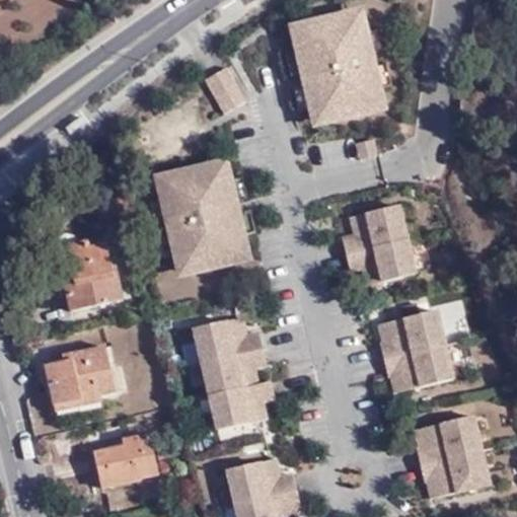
[(310,119),(328,114),(330,121),(364,113),(363,105),(381,101),(378,85),(373,66),(369,51),(365,31),(361,14),(343,19),(341,12),(307,20),(308,27),(289,32),(294,52),(299,72),(302,85),(306,105),(310,119)]
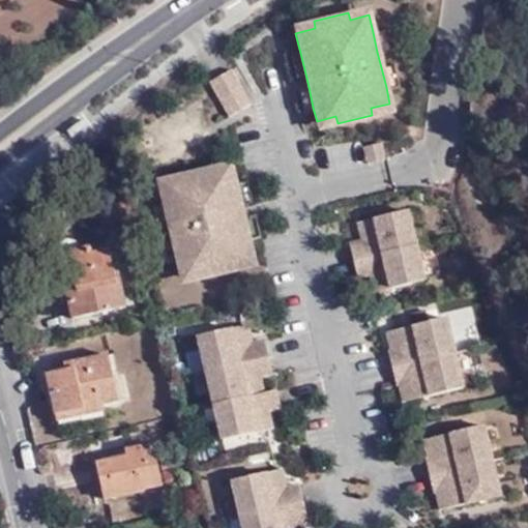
[(387,50),(383,29),(373,32),(377,52),(387,50)]
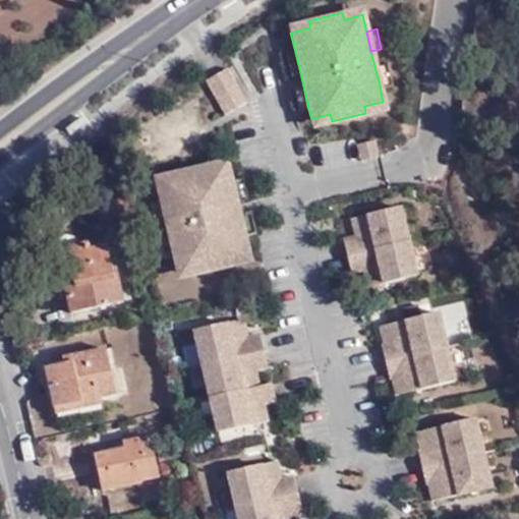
[(300,72),(295,52),(286,54),(290,74),(300,72)]
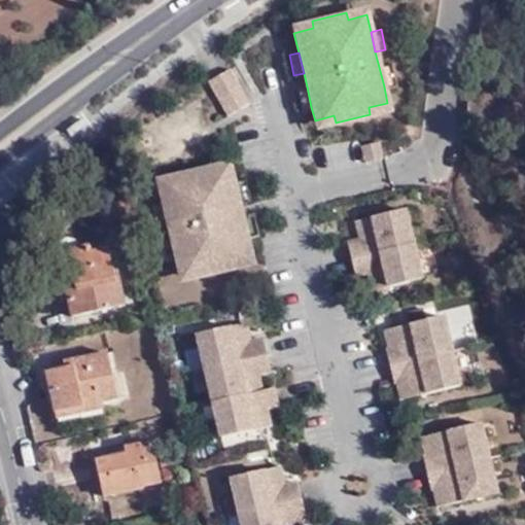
[(393,84),(389,65),(379,67),(384,86),(393,84)]
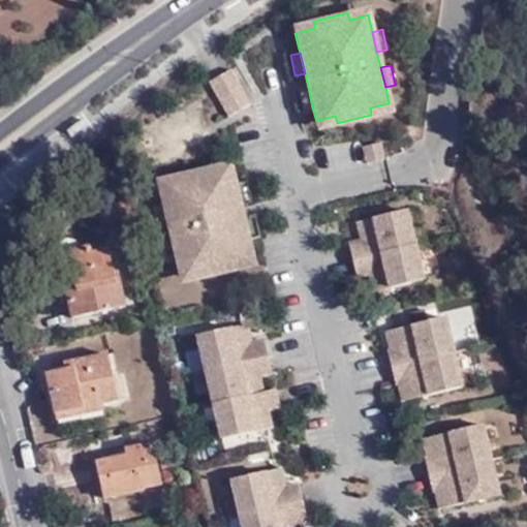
[(228,68),(207,81),(226,115),(248,102),(228,68)]
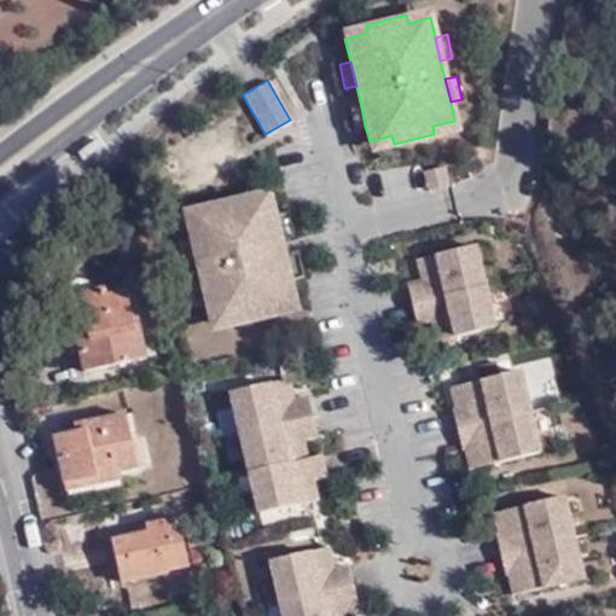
[(365,126),(360,102),(348,105),(354,128),(365,126)]
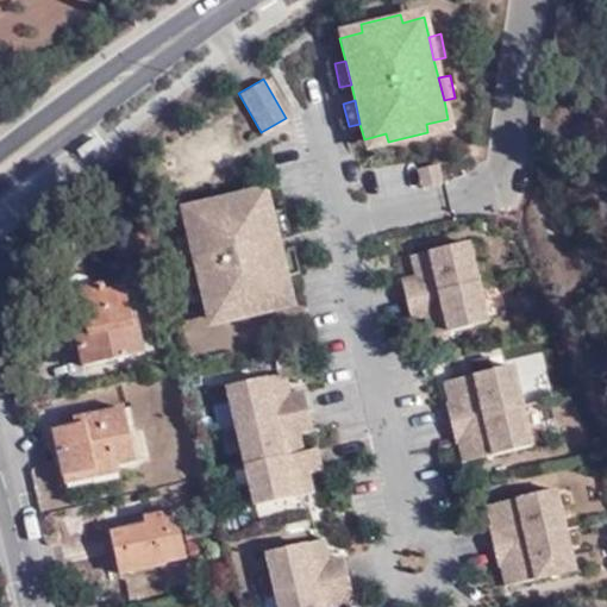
[(439,181),(435,162),(415,167),(420,186),(439,181)]
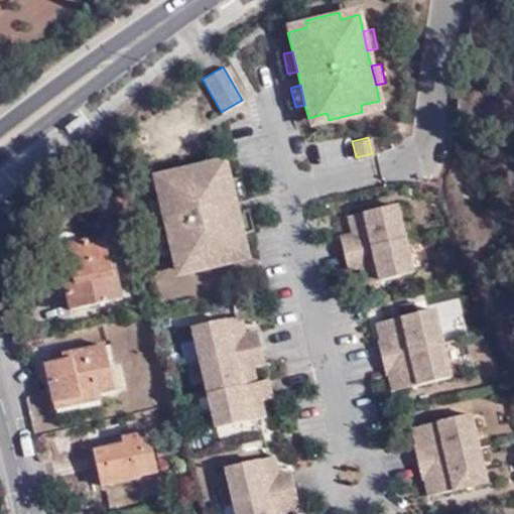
[(227,255),(246,250),(241,231),(236,211),(235,209),(233,198),(228,177),(225,165),(206,169),(205,163),(171,170),(172,177),(154,182),(157,199),(162,218),(166,232),(170,252),(174,268),(194,263),(195,270),(228,262),(227,255)]
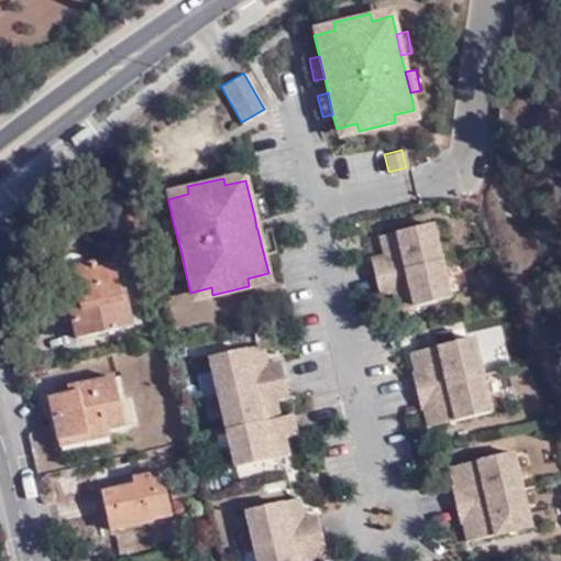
[(264,213),(260,191),(249,194),(254,216),(264,213)]
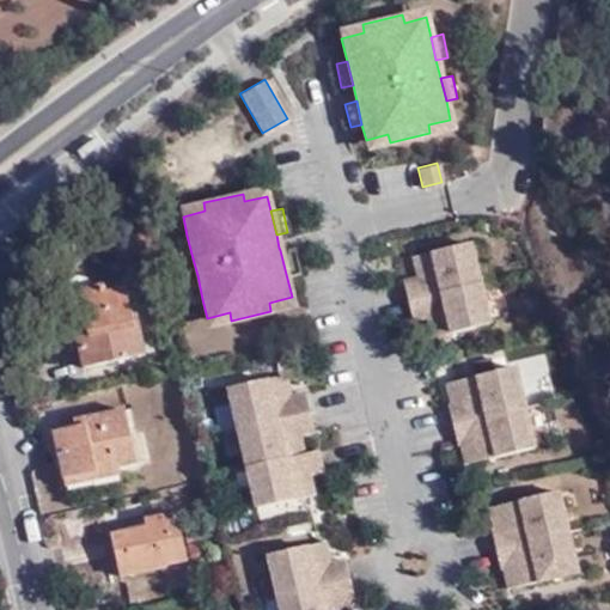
[(193,258),(187,236),(176,238),(182,261),(193,258)]
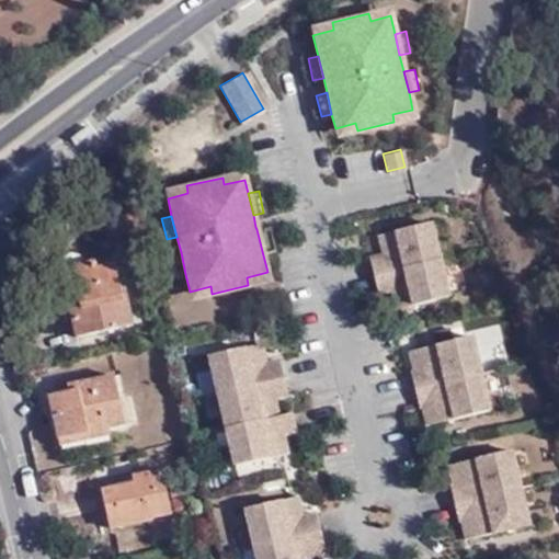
[(438,258),(429,221),(383,232),(388,252),(383,253),(368,257),(373,274),(438,258)]
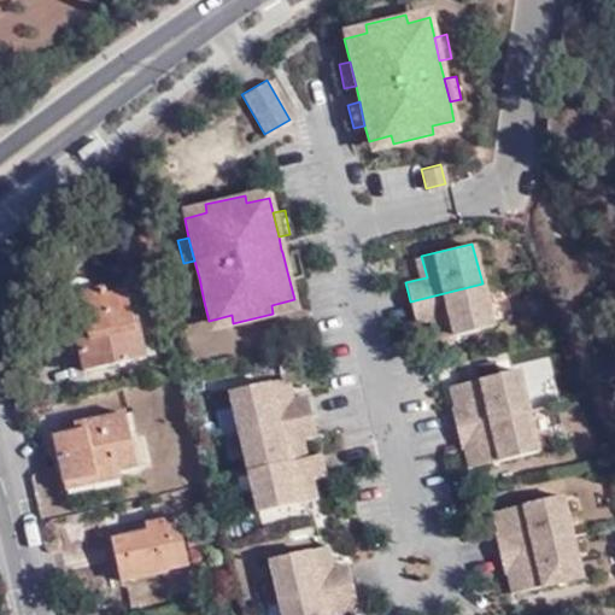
[(299,274),(294,250),(282,252),(288,276),(299,274)]
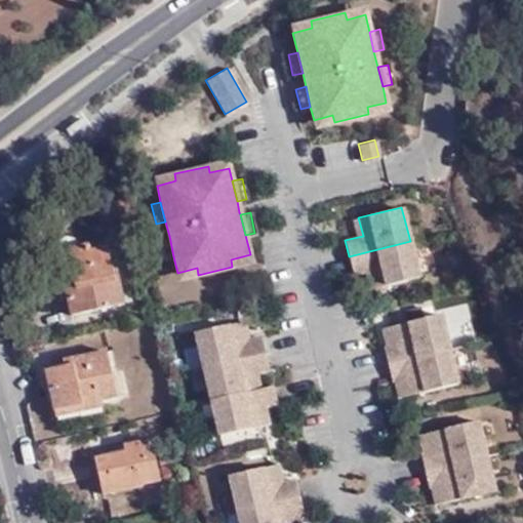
[(363,236),(358,217),(353,218),(358,237),(363,236)]
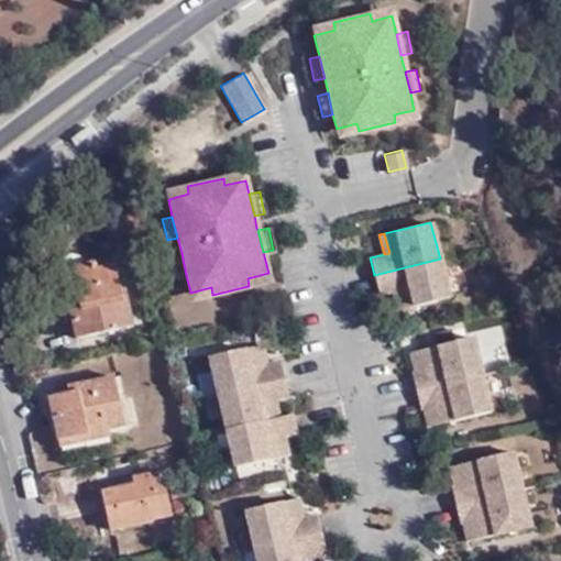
[(186,275),(182,253),(171,256),(176,277),(186,275)]
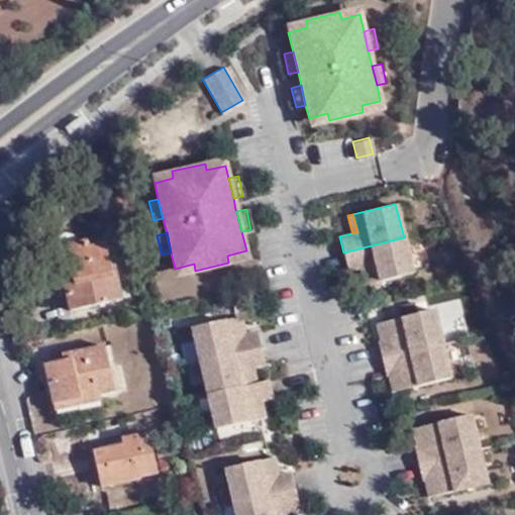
[(412,273),(404,237),(343,252),(346,268),(361,265),(365,264),(370,282),(412,273)]
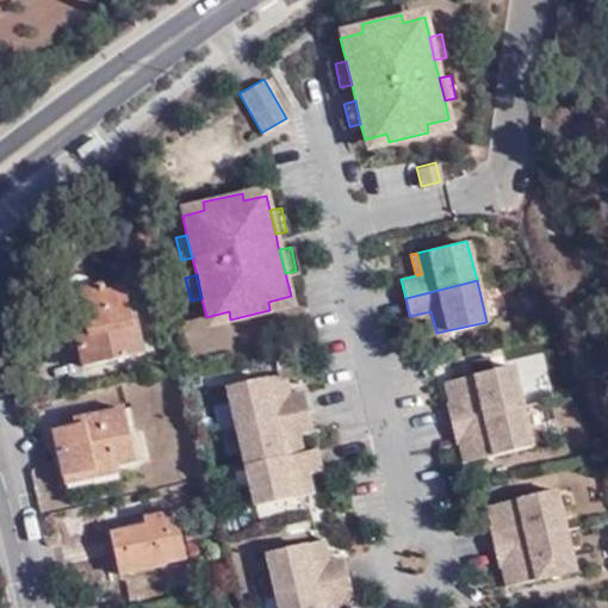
[(143,354),(137,327),(129,329),(121,290),(104,293),(103,286),(78,291),(87,343),(78,346),(82,368),(143,354)]
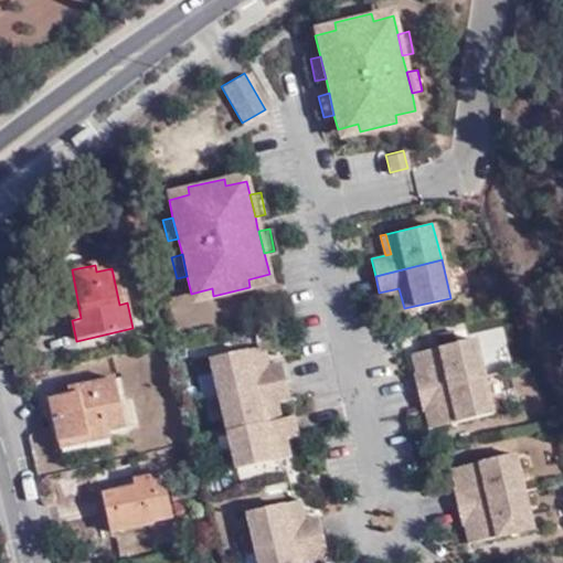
[(404,308),(399,288),(394,289),(399,310),(404,308)]
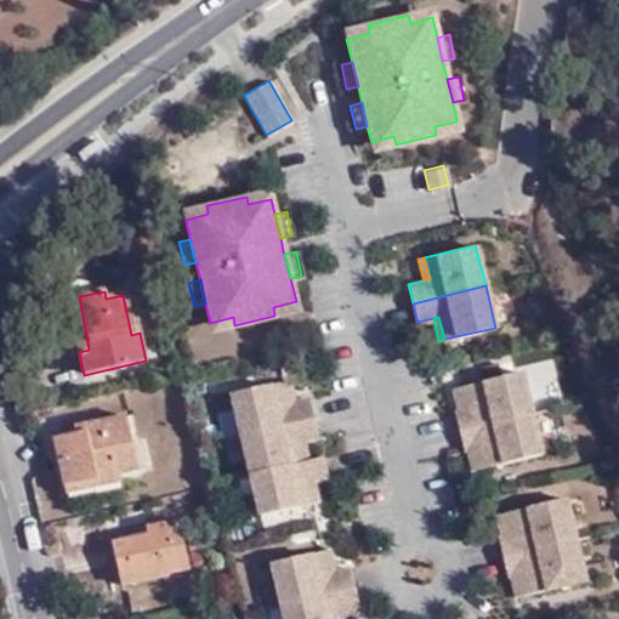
[(531,412),(521,370),(458,385),(464,408),(458,409),(454,410),(458,429),(531,412)]
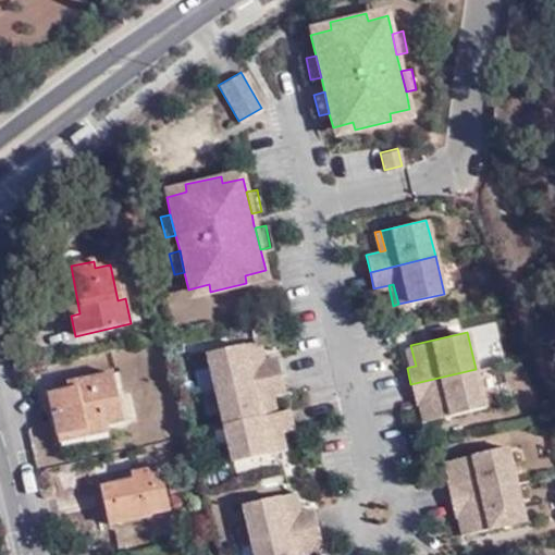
[(262,360),(257,340),(251,341),(257,361),(262,360)]
